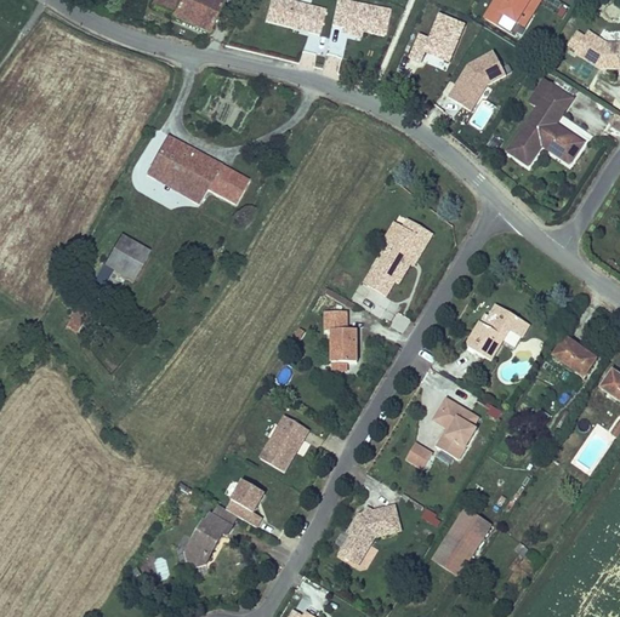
[(171,16),(208,33),(222,0),(153,0),(152,5),(172,13),(171,16)]
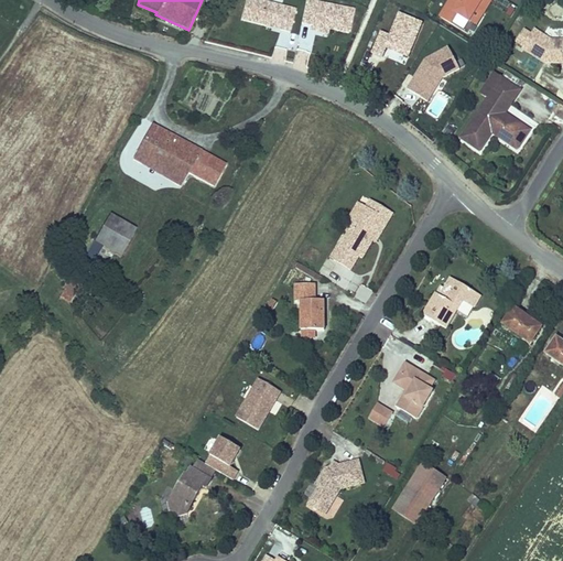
[(289,31),(295,8),(263,0),(242,0),(239,18),(289,31)]
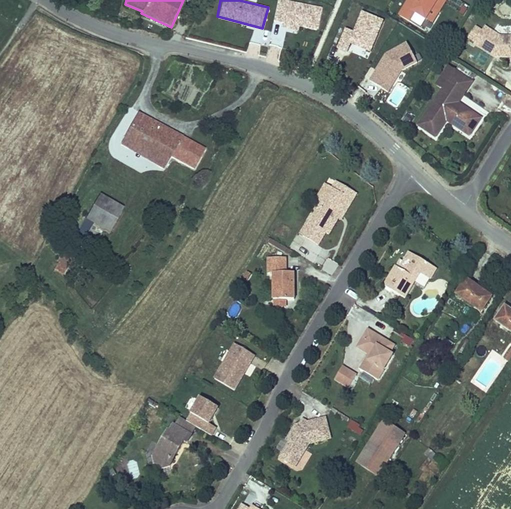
[(317,29),(321,7),(282,0),(276,0),(272,21),(280,22),(280,26),(297,29),(297,26),(317,29)]
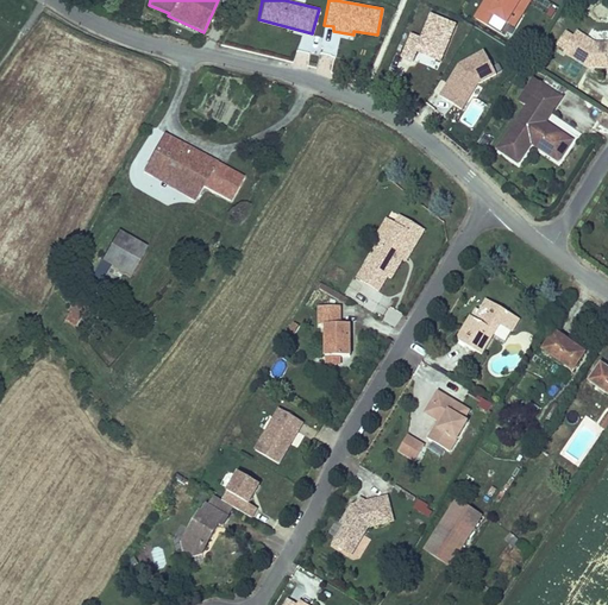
[(507,25),(508,23),(514,26),(531,0),(482,0),(472,16),(488,25),(489,23),(493,17),(505,24),(507,25)]
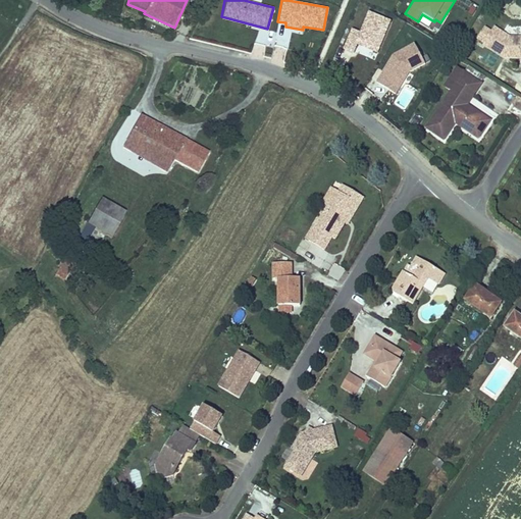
[(377,52),(391,19),(368,10),(360,32),(352,28),(344,47),(354,51),(357,44),(377,52)]
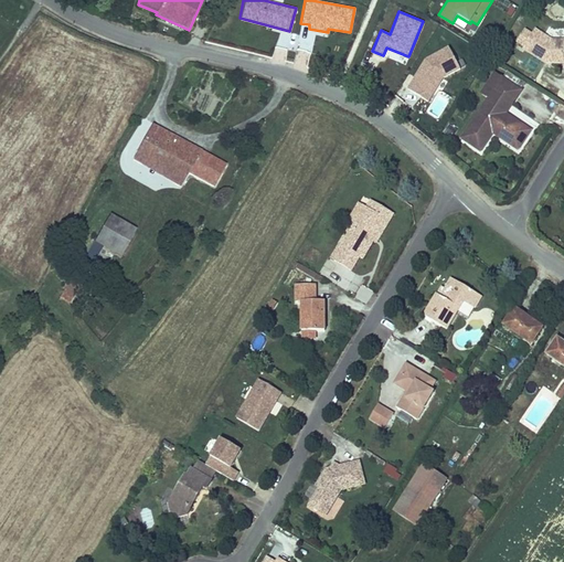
[(464,28),(468,22),(457,16),(454,21),(464,28)]
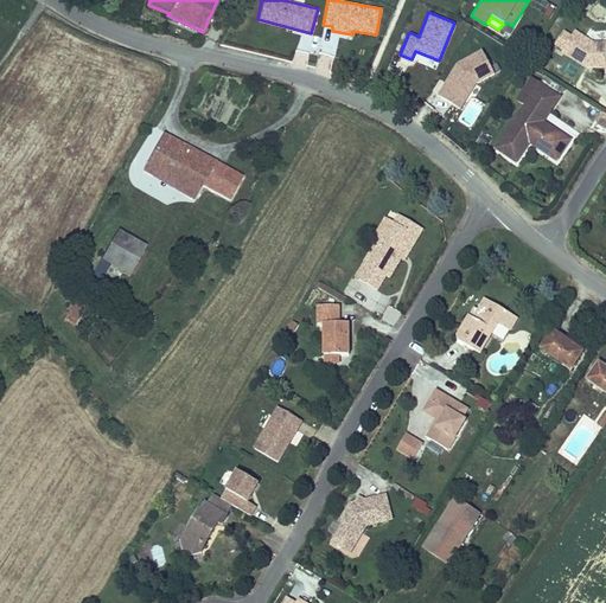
[(565,49),(589,64),(591,64),(592,59),(597,59),(597,64),(605,64),(605,39),(598,40),(578,27),(565,49)]
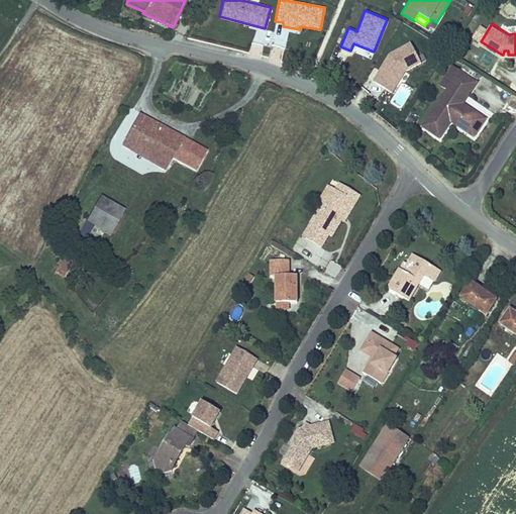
[(406,69),(422,60),(412,41),(391,53),(375,79),(382,84),(383,82),(387,84),(391,78),(398,82),(406,69)]
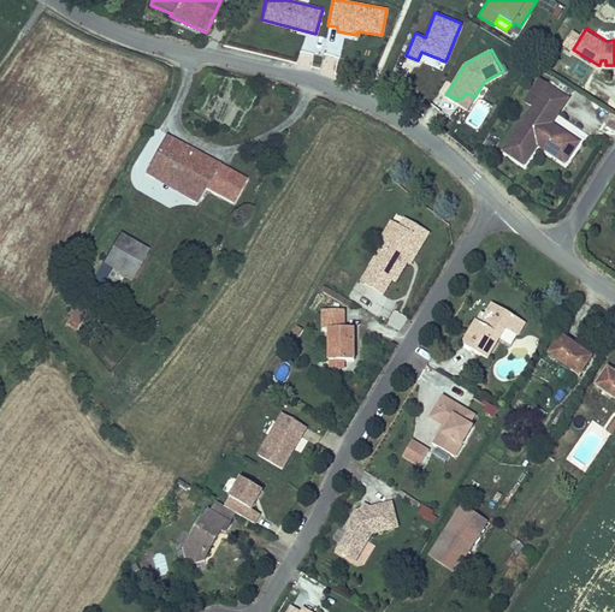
[(569,97),(539,77),(524,100),(532,106),(502,150),(524,165),(537,144),(565,164),(580,141),(553,123),(569,97)]
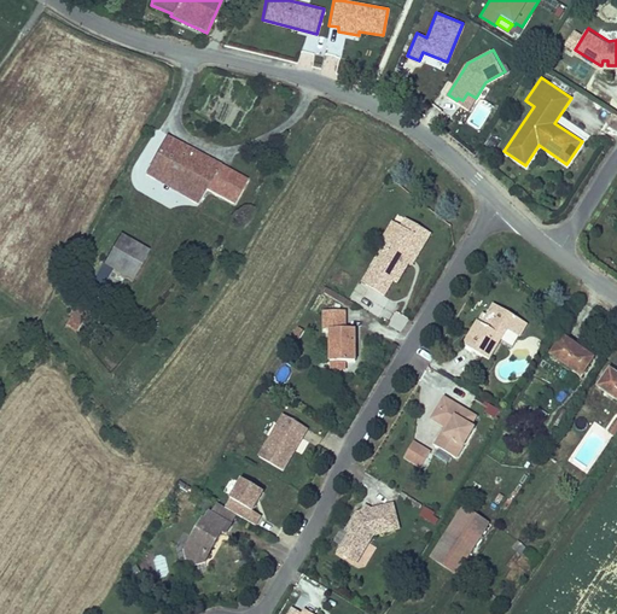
[(469,107),(476,98),(467,93),(463,100),(458,98),(457,100),(469,107)]
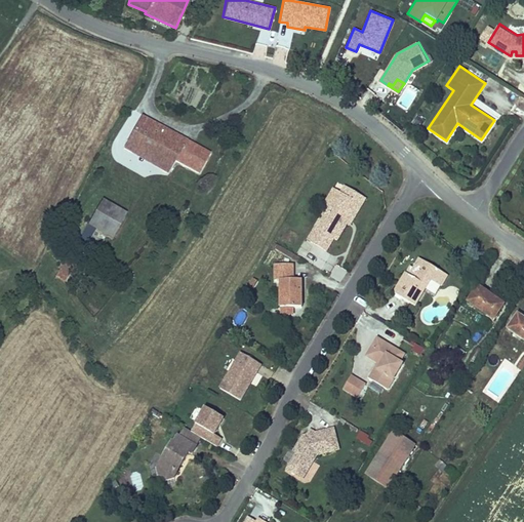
[(133,141),(164,158),(159,166),(166,170),(174,156),(197,168),(208,148),(140,111),(121,145),(129,149),(133,141)]
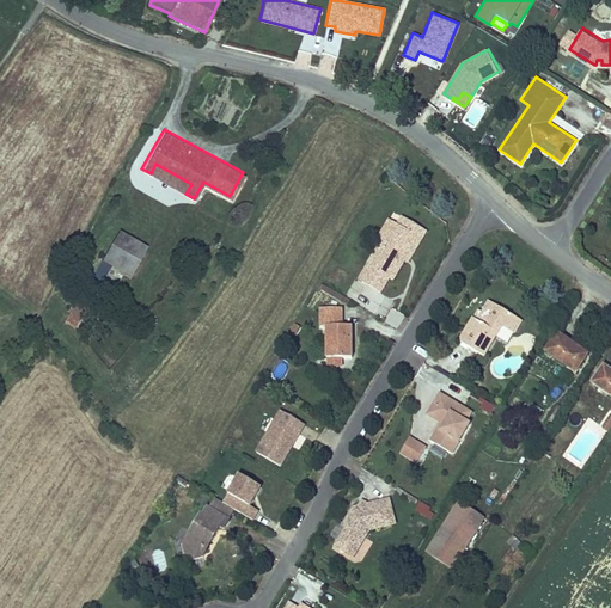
[(156,164),(151,173),(185,194),(191,184),(156,164)]
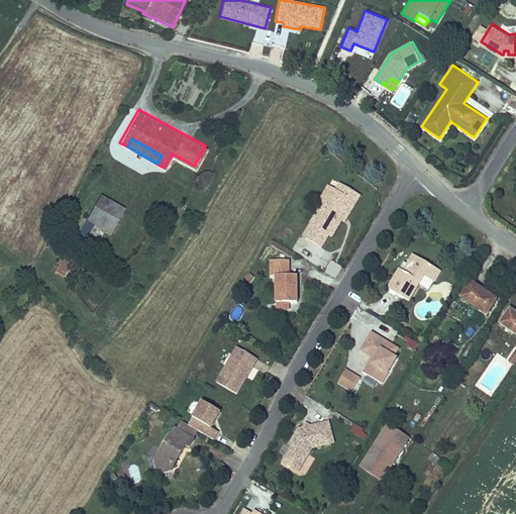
[(339,181),(334,188),(328,184),(317,204),(306,223),(311,227),(304,239),(319,248),(328,233),(332,235),(342,220),(345,221),(362,195),(339,181)]
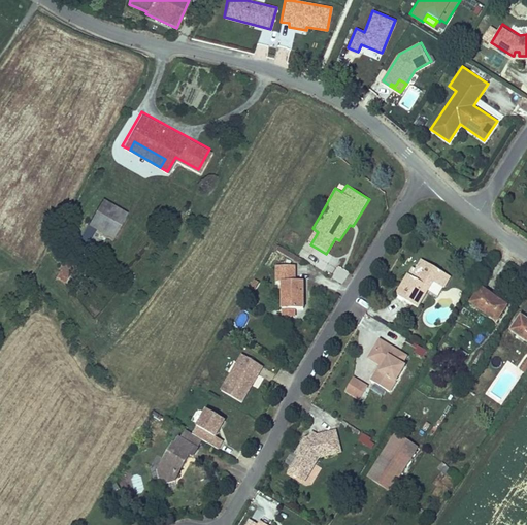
[(104,196),(88,226),(94,229),(111,239),(129,209),(104,196)]
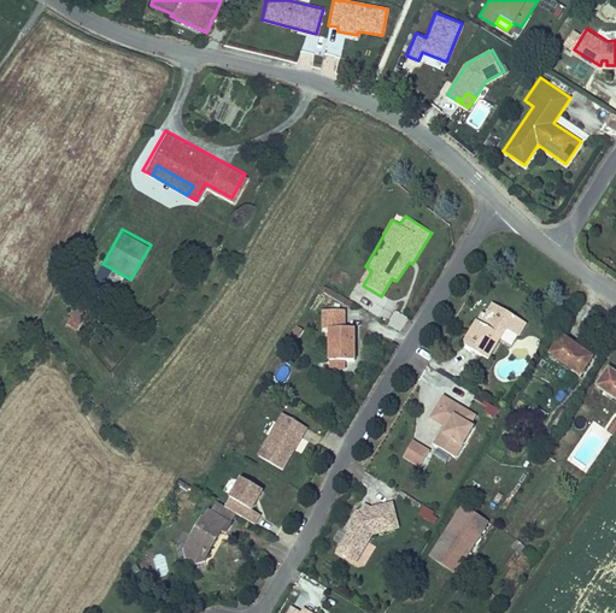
[(480,328),(476,325),(462,349),(485,361),(510,318),(492,307),(485,320),(480,328)]
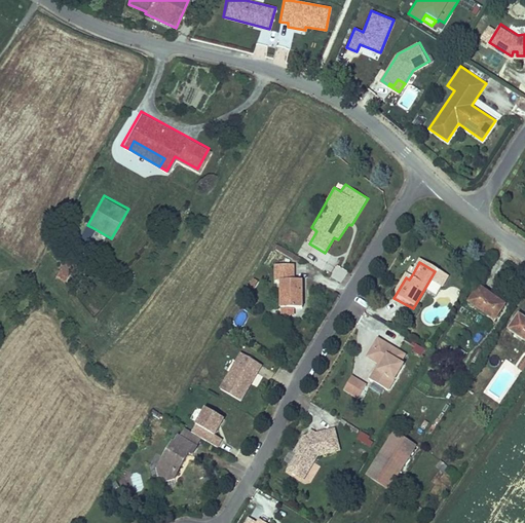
[(279,283),(279,315),(294,315),(294,308),(300,309),(300,282),(293,282),(293,266),(274,266),(274,283),(279,283)]
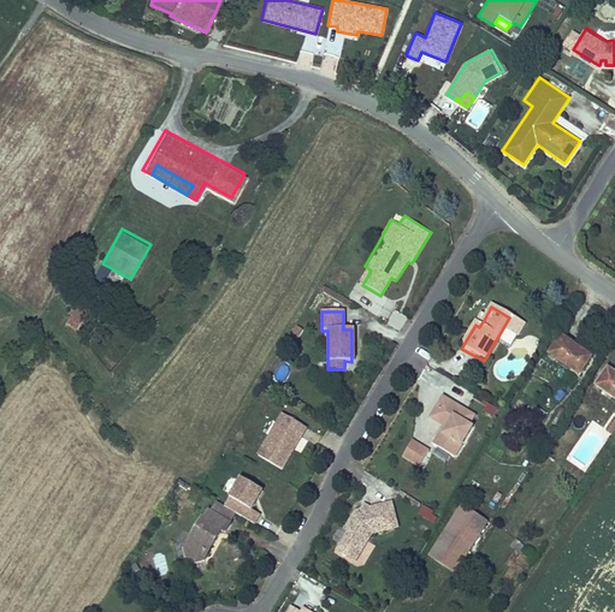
[(548,352),(579,375),(595,354),(561,331),(548,352)]
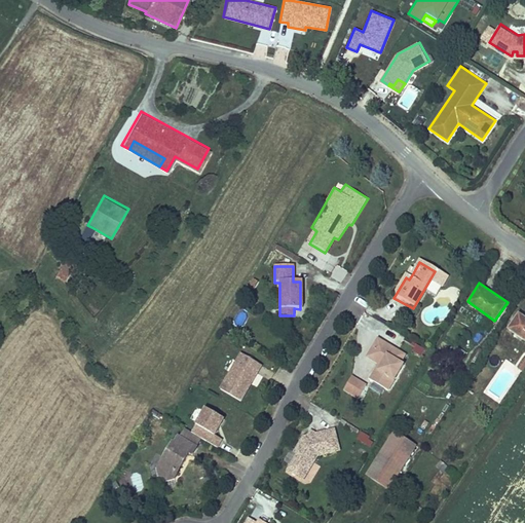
[(524,341),(524,313),(519,309),(505,329),(524,341)]
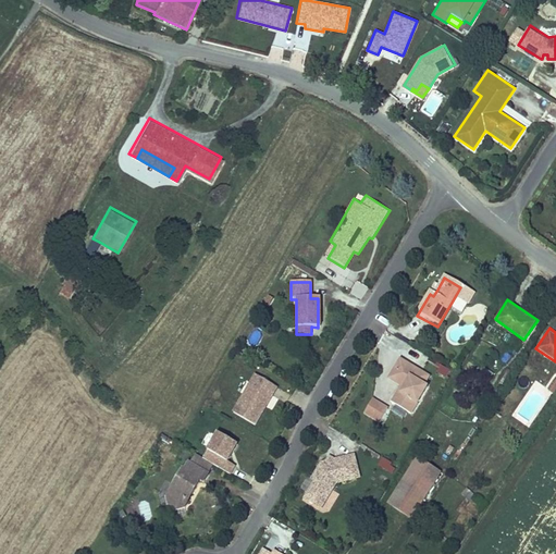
[(421,370),(400,358),(395,367),(408,374),(402,384),(404,386),(402,392),(398,390),(392,401),(411,413),(428,385),(424,383),(416,378),(421,370)]
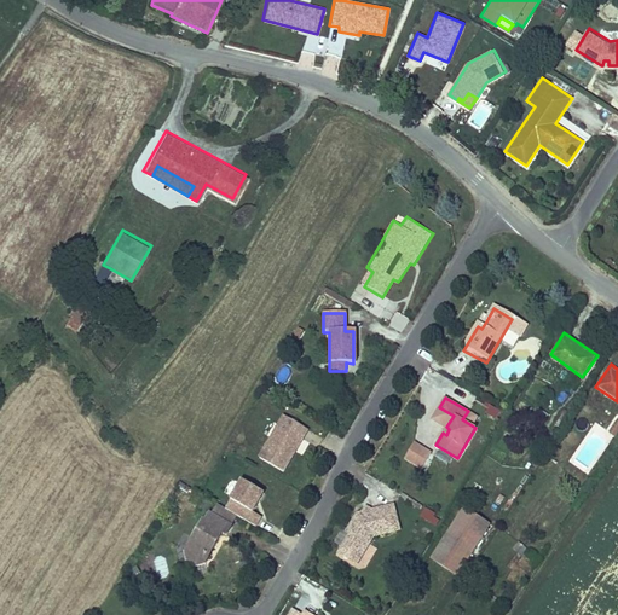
[(454,416),(439,407),(432,418),(446,427),(454,416)]
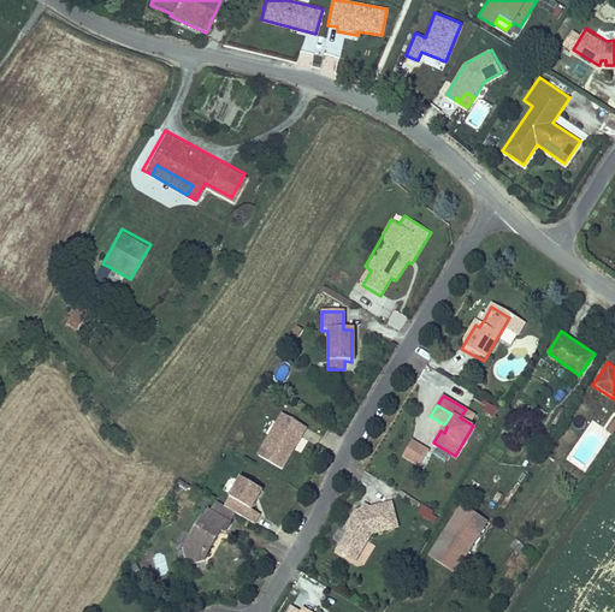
[(469,423),(474,414),(466,409),(460,417),(469,423)]
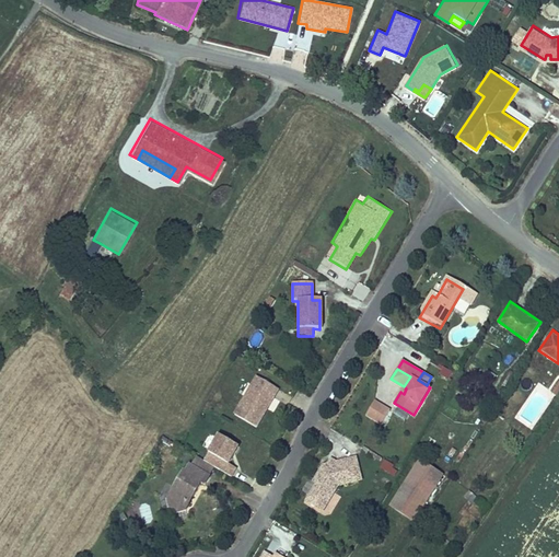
[(256,426),(279,389),(256,374),(233,412),(256,426)]
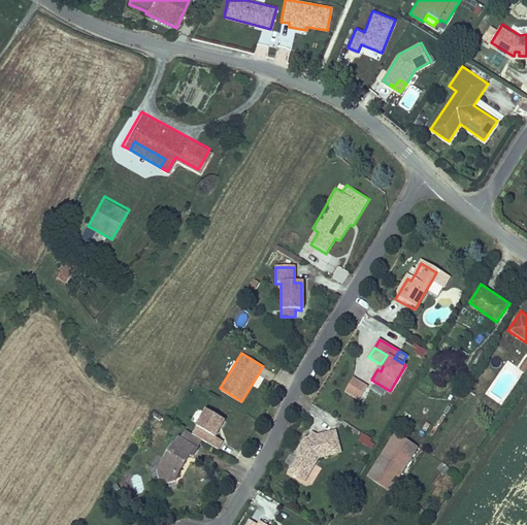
[(368,385),(353,376),(344,391),(359,399),(368,385)]
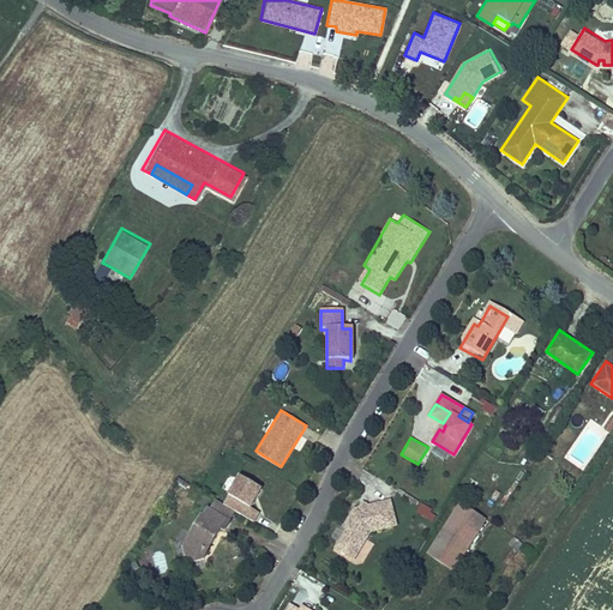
[(229,494),(223,503),(235,511),(254,521),(260,512),(252,507),(263,489),(240,476),(229,494)]
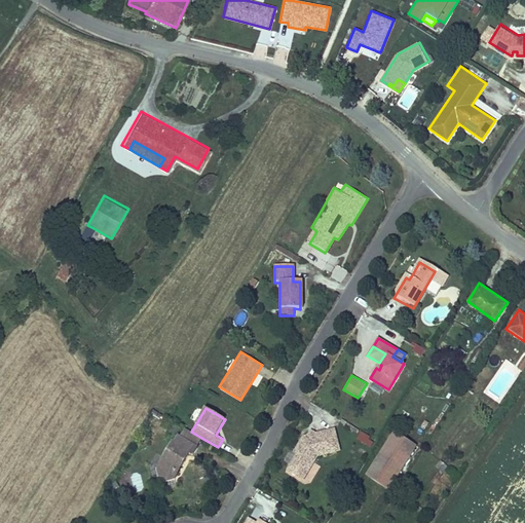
[(184,427),(179,436),(197,446),(201,438),(191,432),(184,427)]
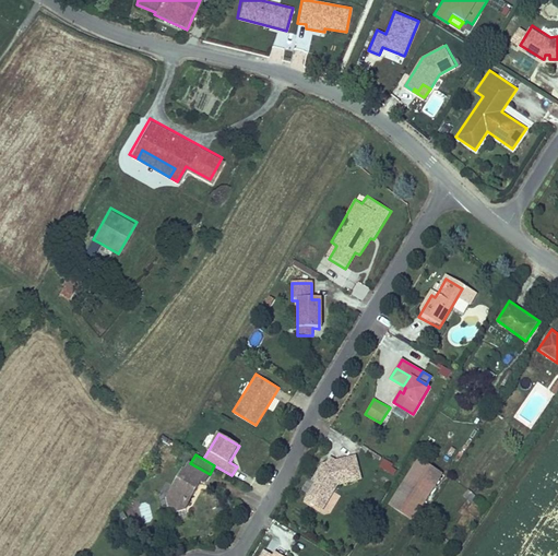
[(392,474),(396,465),(382,457),(377,465),(392,474)]
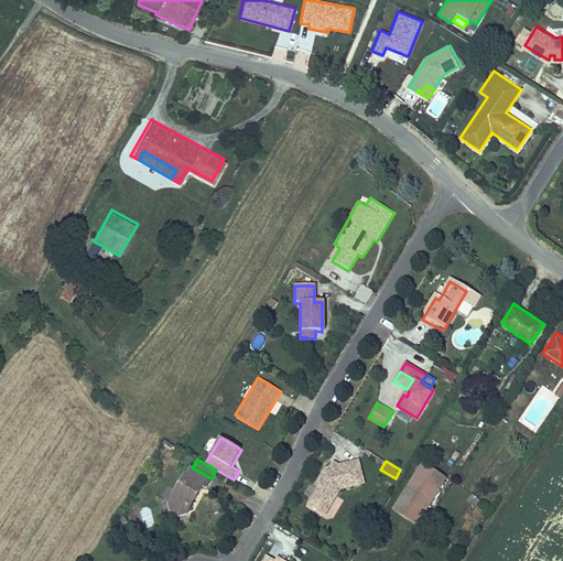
[(318,489),(309,506),(321,514),(326,505),(331,507),(340,492),(365,487),(360,464),(343,467),(343,468),(342,468),(331,462),(321,479),(323,482),(318,489)]
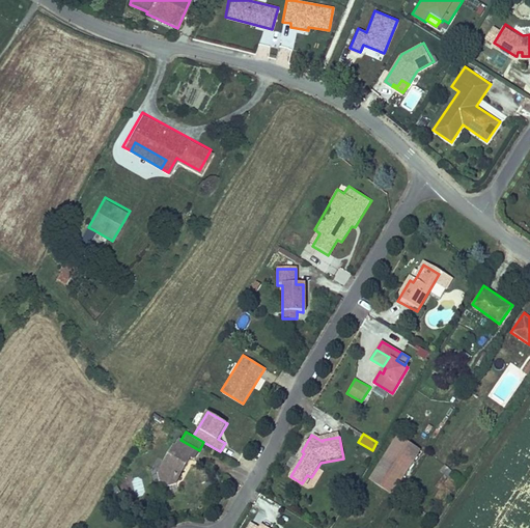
[(394,437),(366,480),(388,495),(417,451),(398,440),(394,437)]
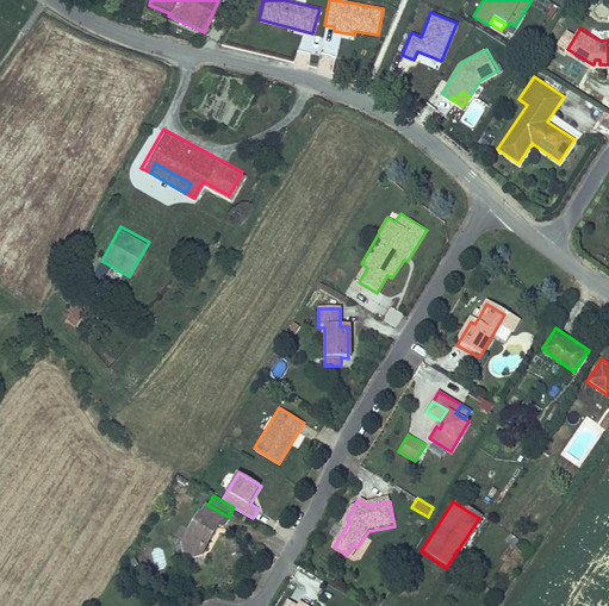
[(219,526),(223,529),(230,517),(229,517),(207,505),(206,503),(200,512),(199,511),(180,542),(184,551),(193,557),(202,555),(219,526)]
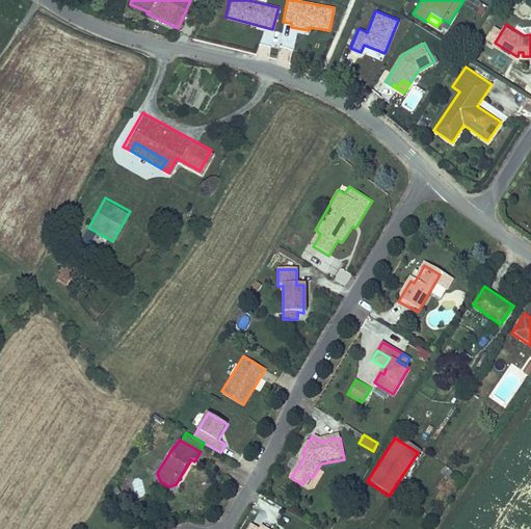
[(443,467),(439,473),(451,481),(454,474),(443,467)]
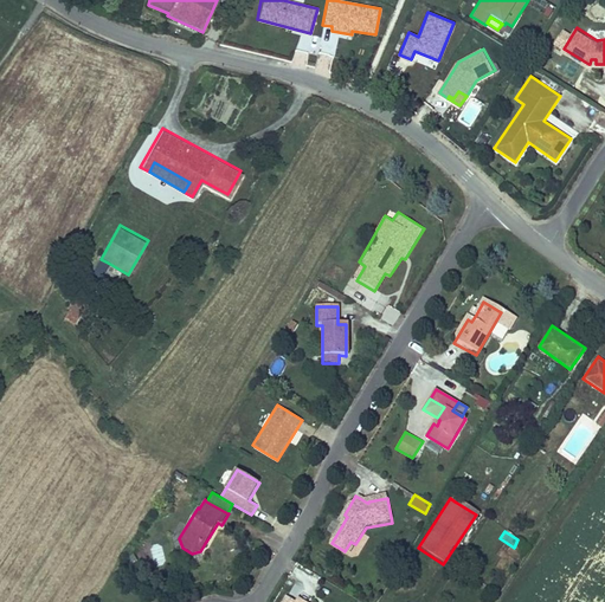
[(160,541),(148,543),(153,562),(165,560),(160,541)]
